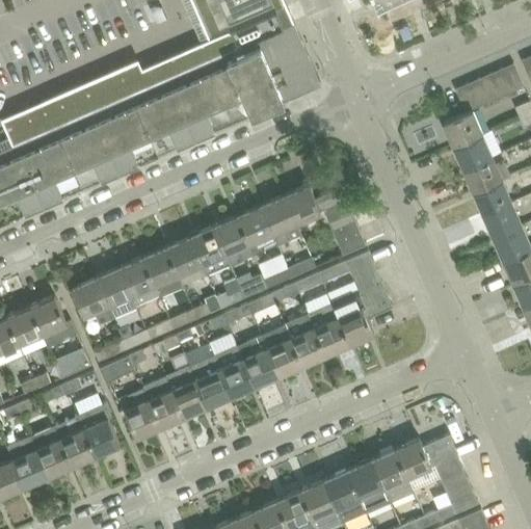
[(287,9),(283,0),(189,0),(209,44),(287,9)]
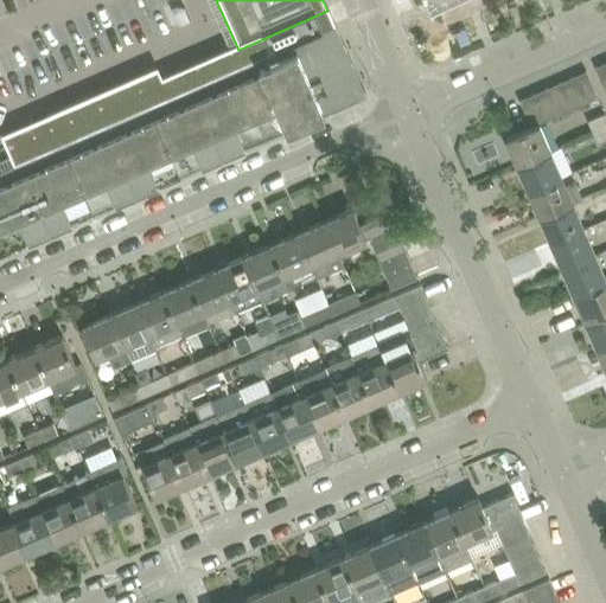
[(178,12),(172,14),(178,29),(190,23),(184,8),(178,12)]
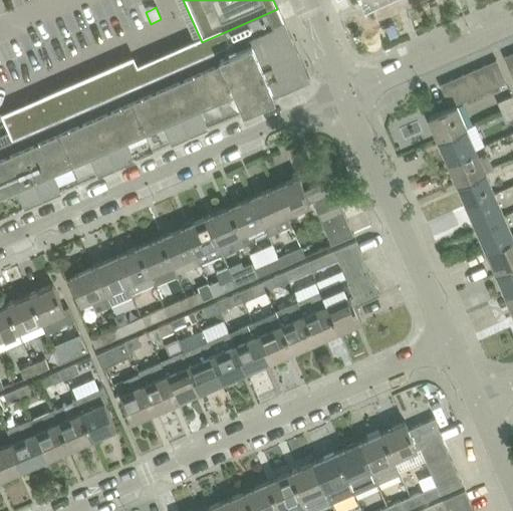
[(0,217),(242,112),(242,113),(309,83),(277,9),(202,42),(201,40),(197,42),(194,43),(194,44),(29,115),(27,111),(21,114),(21,115),(14,118),(14,117),(8,120),(13,133),(16,139),(0,146),(0,217)]
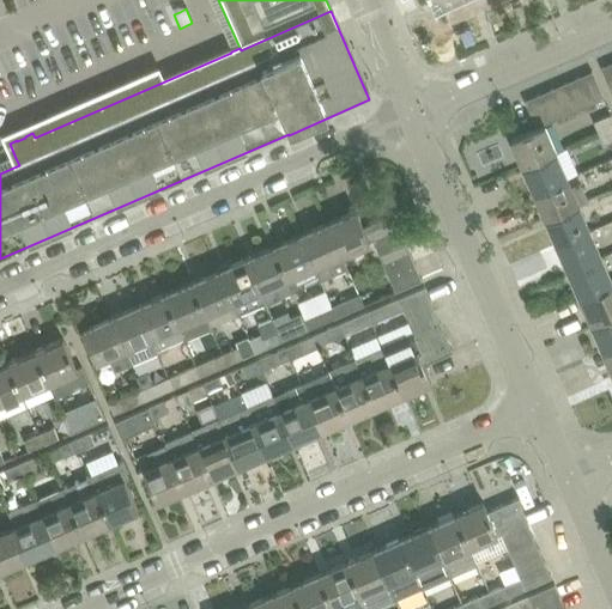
[(611,66),(601,72),(611,96),(611,66)]
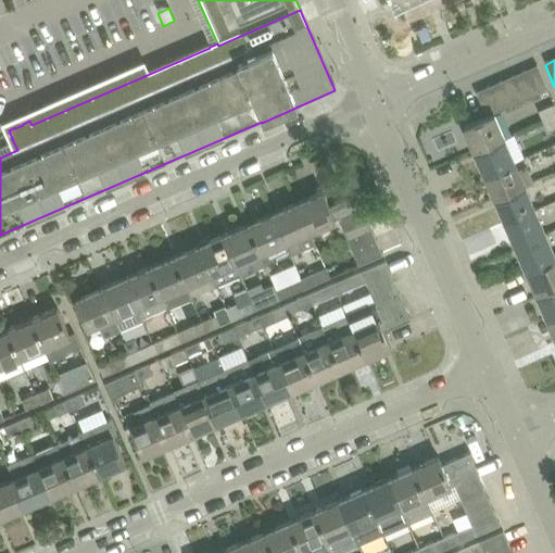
[(549,93),(538,68),(525,74),(535,99),(549,93)]
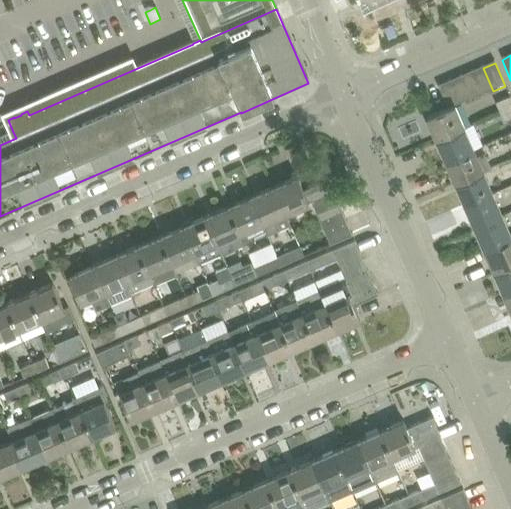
[(493,91),(483,68),(472,73),(482,96),(493,91)]
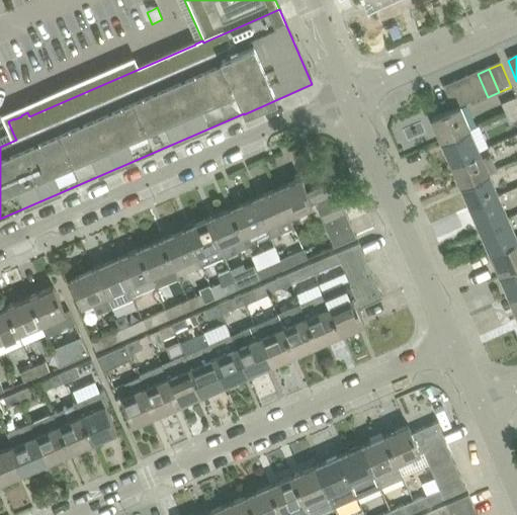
[(488,97),(478,74),(466,79),(477,102),(488,97)]
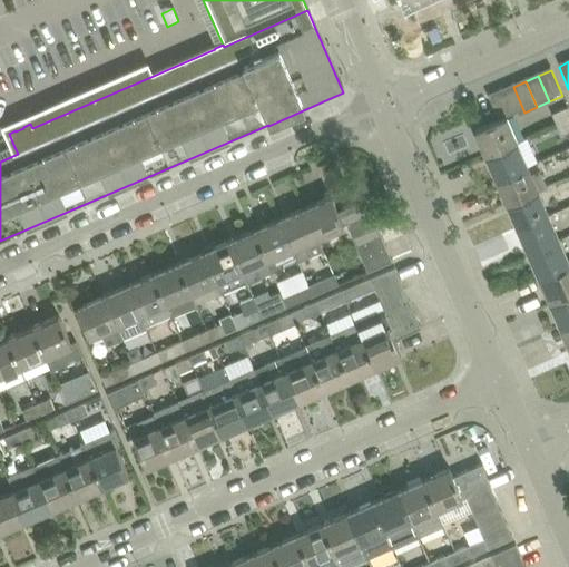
[(525,113),(513,87),(501,93),(512,118),(525,113)]
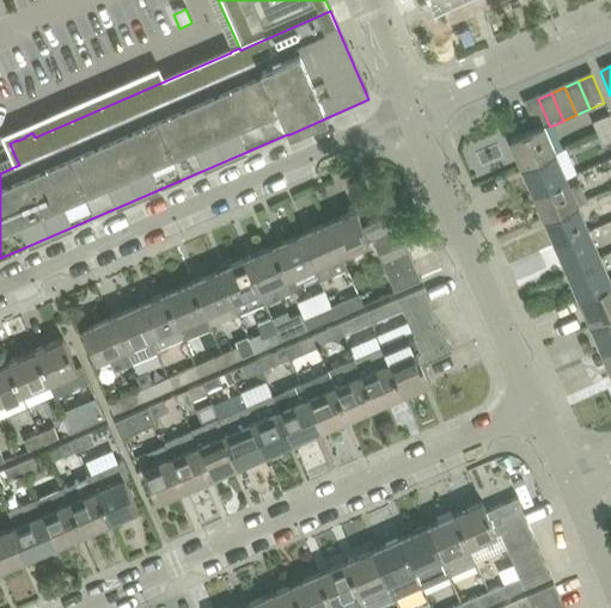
[(550,127),(538,99),(525,105),(536,131),(544,129),(550,127)]
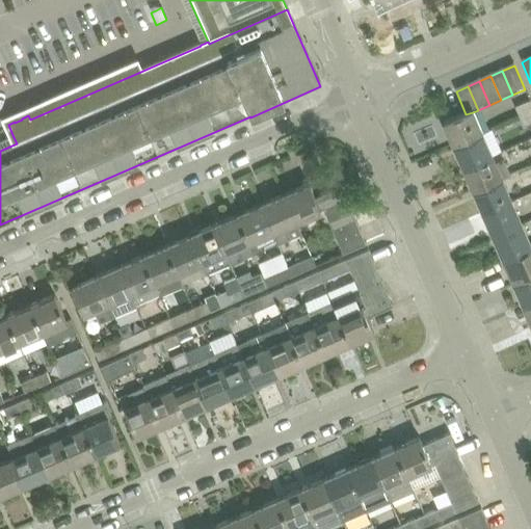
[(514,108),(519,118),(530,112),(530,104),(530,102),(514,108)]
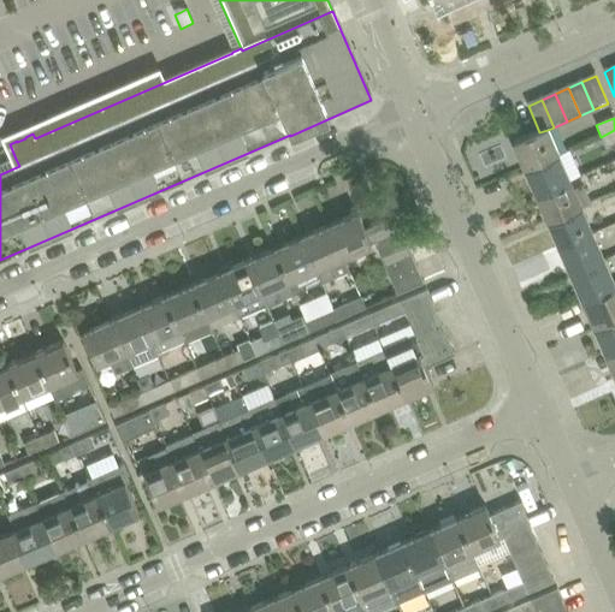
[(559,156),(548,130),(539,132),(513,144),(525,171),(559,156)]
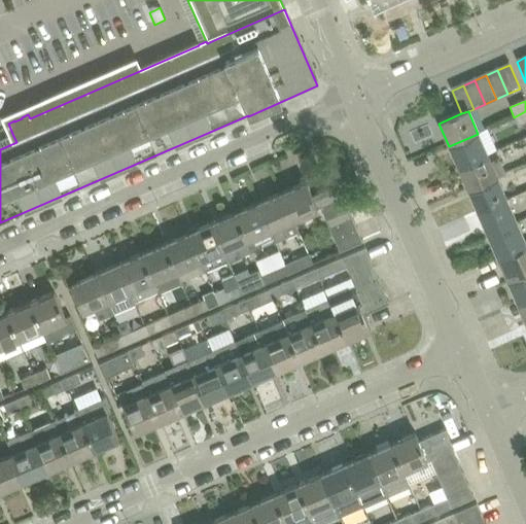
[(525,123),(525,111),(514,117),(518,127),(525,123)]
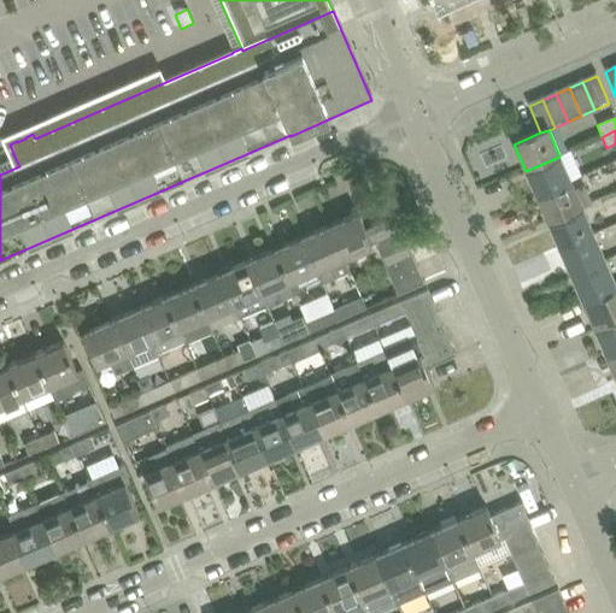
[(572,183),(559,157),(526,171),(538,198),(572,183)]
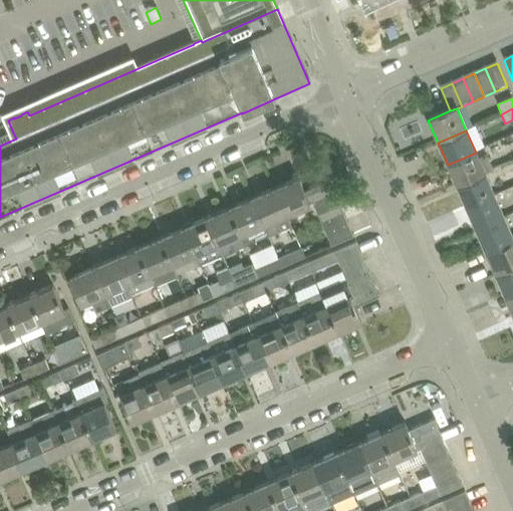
[(487,158),(479,162),(476,153),(448,165),(457,187),(485,175),(484,173),(493,170),(487,158)]
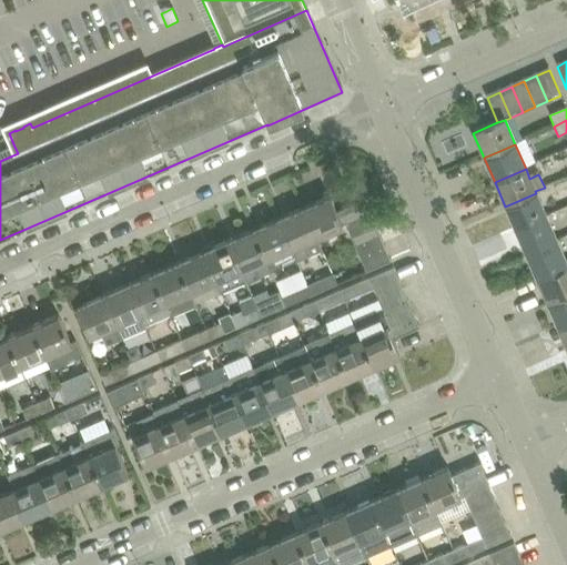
[(547,218),(536,193),(505,207),(516,231),(547,218)]
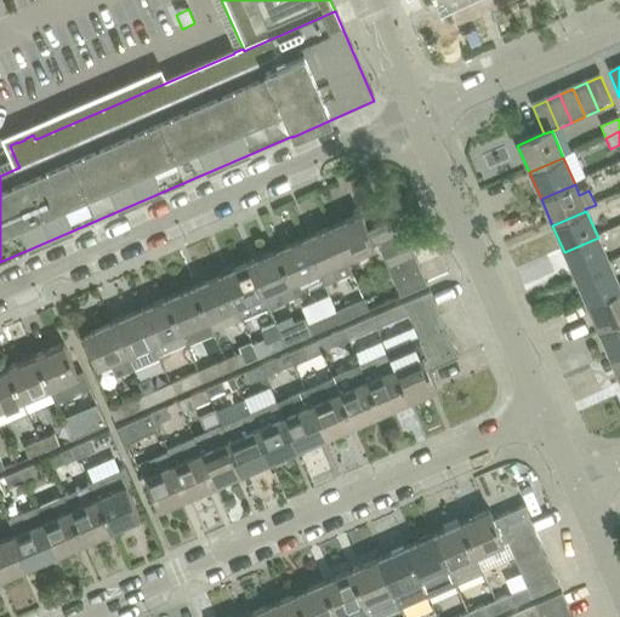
[(373,249),(367,234),(359,218),(331,230),(345,261),(373,249)]
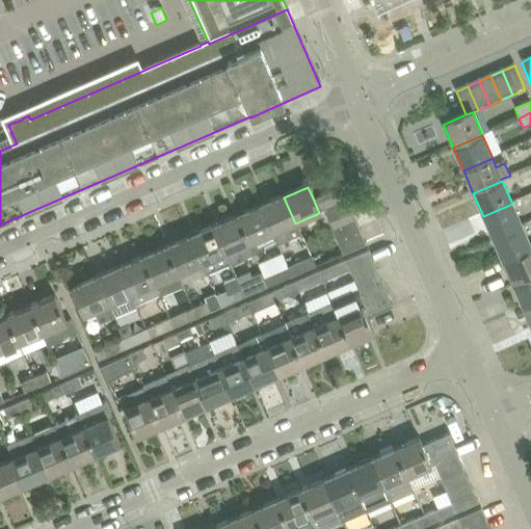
[(322,211),(345,202),(341,189),(317,200),(314,201),(319,213),(322,212),(322,211)]
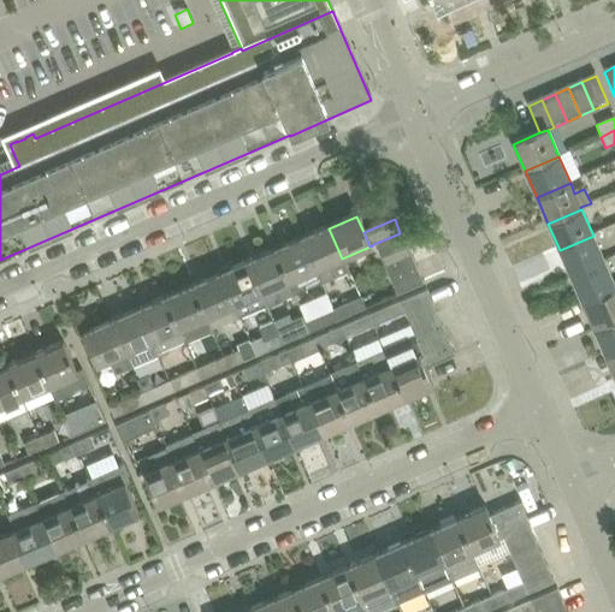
[(342,259),(329,229),(301,241),(318,280),(320,279),(321,284),(335,278),(329,265),(342,259)]
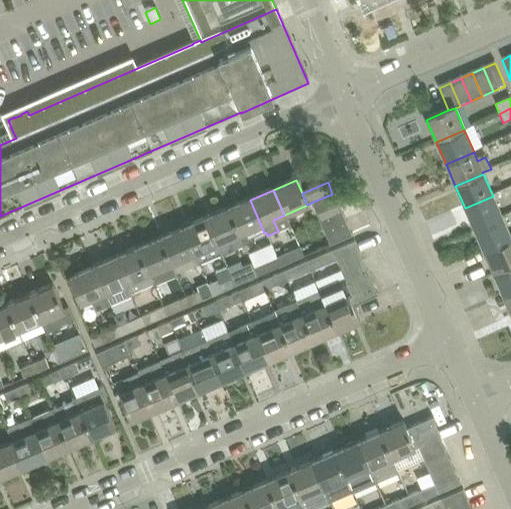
[(315,214),(337,204),(332,194),(310,203),(310,204),(315,214)]
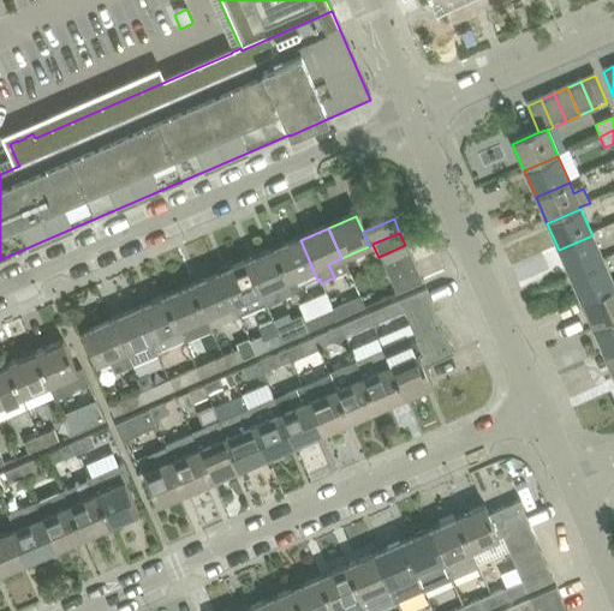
[(603,262),(592,235),(559,250),(570,276),(603,262)]
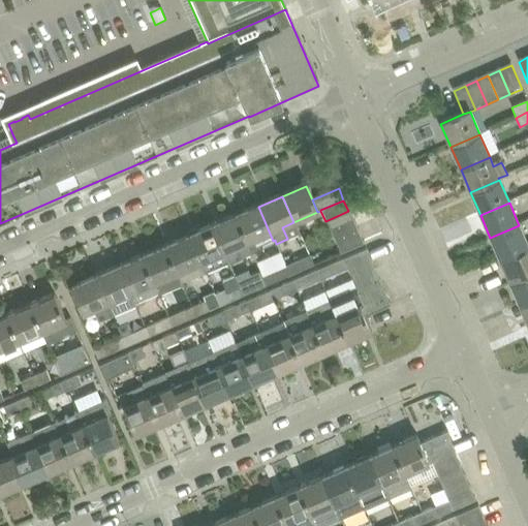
[(273,241),(258,207),(235,217),(251,254),(264,248),(262,245),(273,241)]
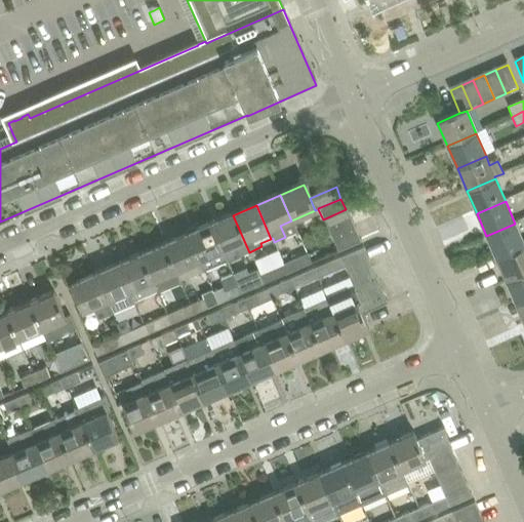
[(327,230),(350,221),(346,209),(323,219),(327,230)]
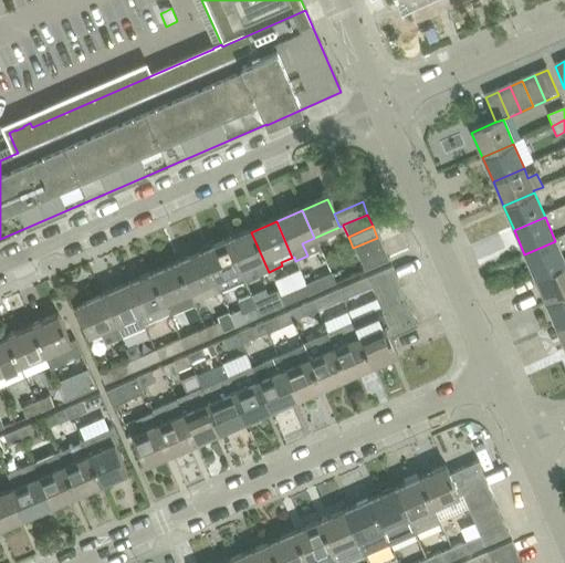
[(269,272),(251,232),(226,242),(239,271),(243,283),(246,282),(246,283),(259,278),(258,277),(269,272)]
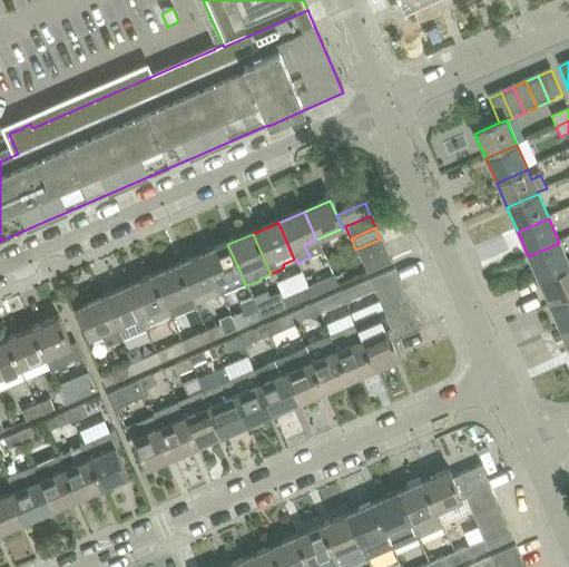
[(361,263),(385,252),(380,240),(355,250),(361,263)]
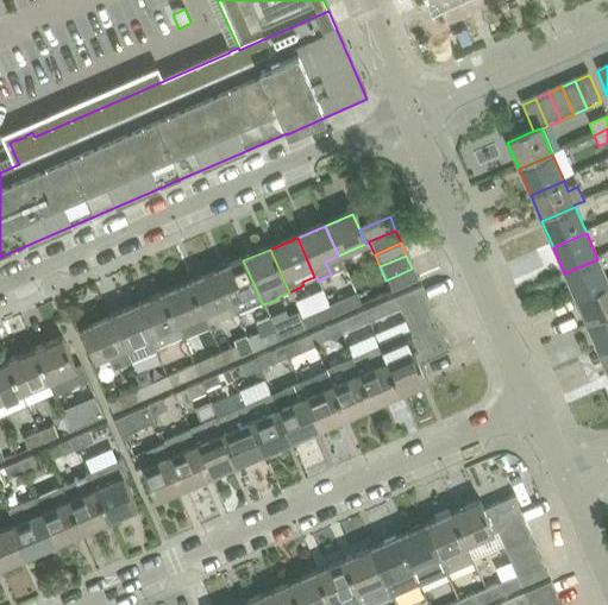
[(607,285),(607,284),(597,259),(564,273),(576,300),(607,285)]
